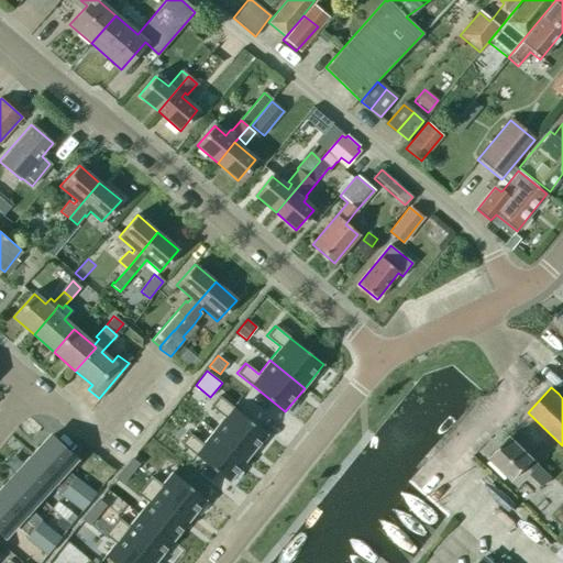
[(267,434),(219,396),(210,406),(223,417),(213,430),(247,459),(267,434)]
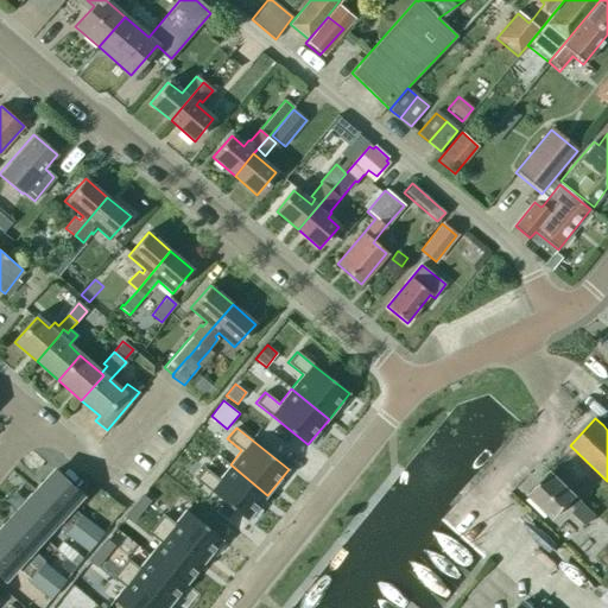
[(219,480),(204,468),(195,479),(209,491),(247,520),(267,495),(230,464),(219,480)]
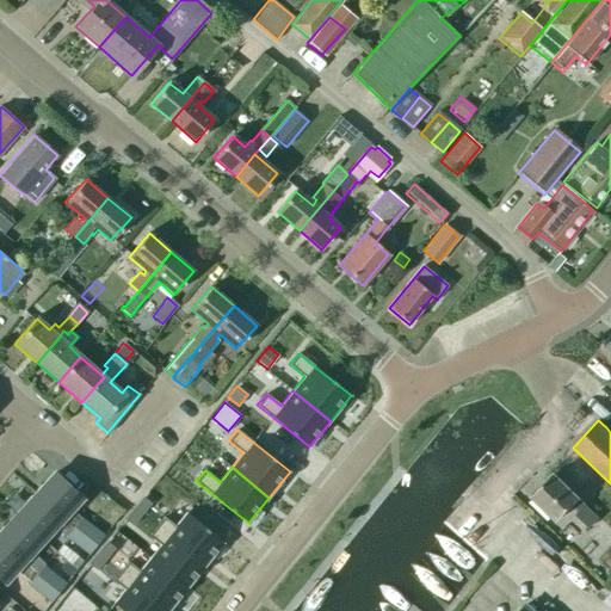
[(75,531),(86,520),(71,507),(79,498),(55,473),(35,494),(75,531)]
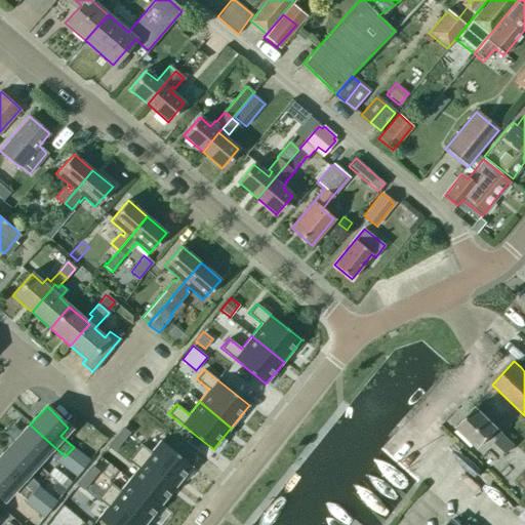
[(479,447),(483,451),(498,435),(499,435),(500,434),(474,408),(456,427),(479,447)]
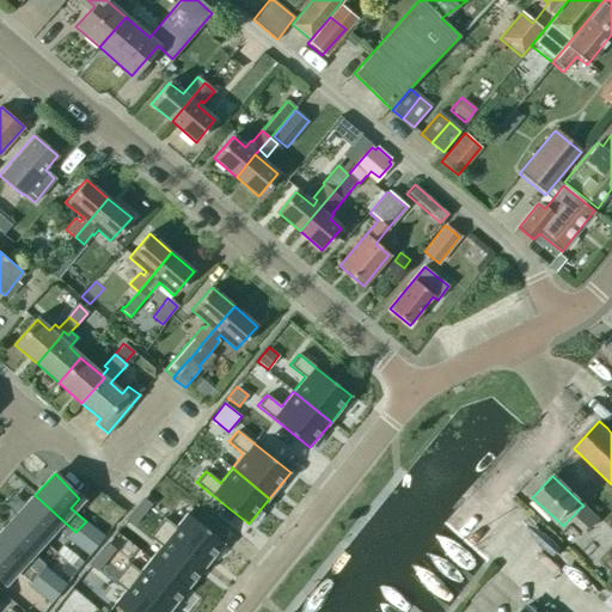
[(55,525),(69,539),(75,532),(35,495),(16,516),(42,539),(55,525)]
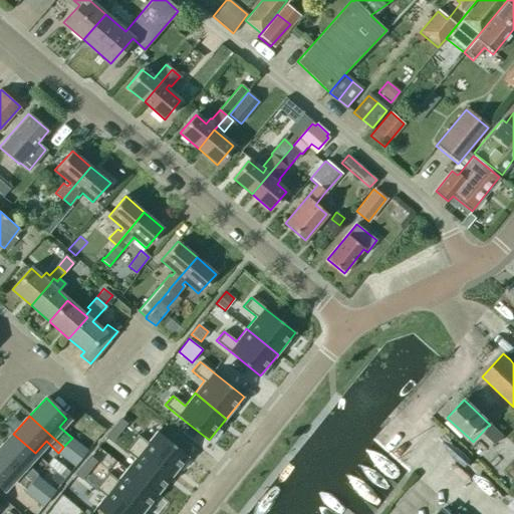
[(120,419),(113,428),(119,433),(126,423),(120,419)]
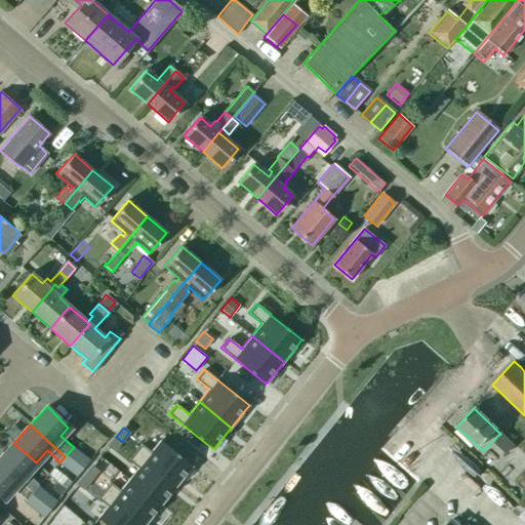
[(514,447),(503,436),(495,444),(506,455),(514,447)]
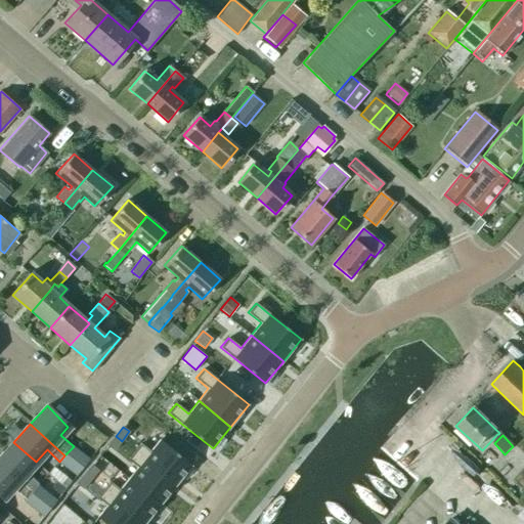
[(116,436),(107,445),(114,450),(122,441),(116,436)]
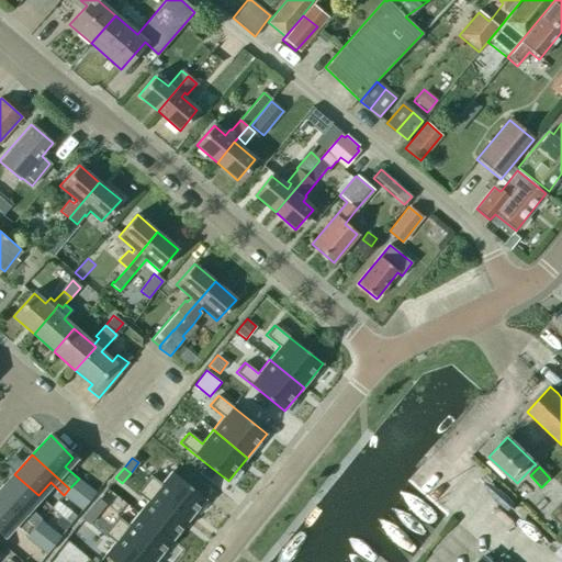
[(160,484),(150,475),(144,484),(189,520),(205,498),(171,471),(160,484)]
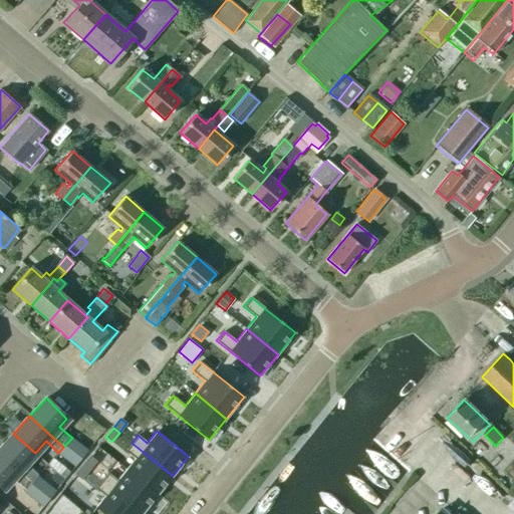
[(0,454),(31,483),(38,476),(25,464),(35,453),(13,434),(0,448),(0,454)]
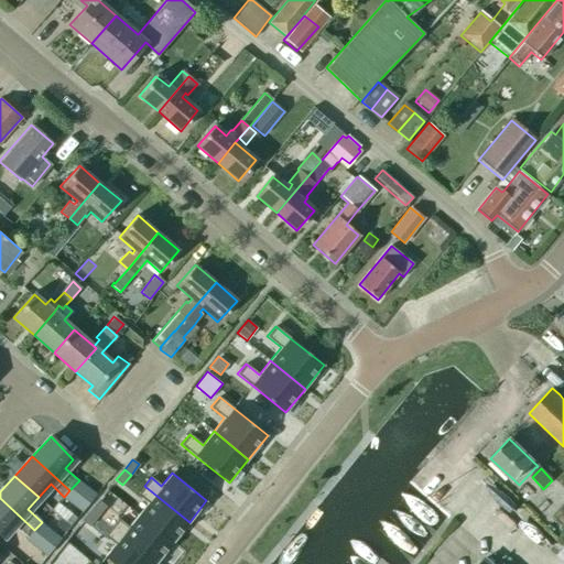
[(69,490),(86,506),(95,495),(79,480),(69,490)]
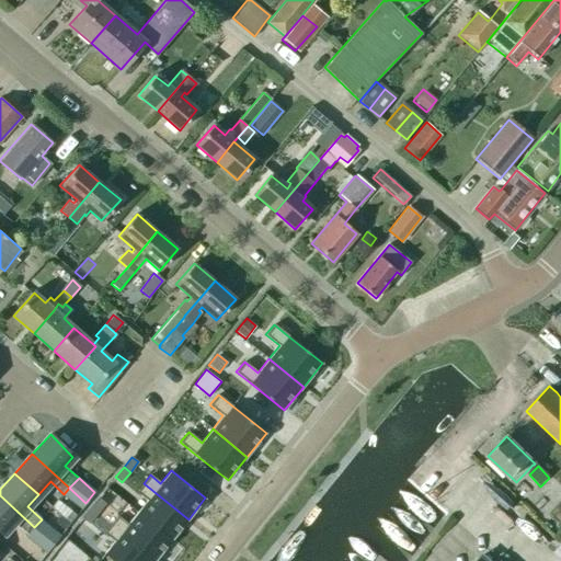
[(189,519),(144,483),(137,492),(147,500),(137,512),(172,540),(189,519)]
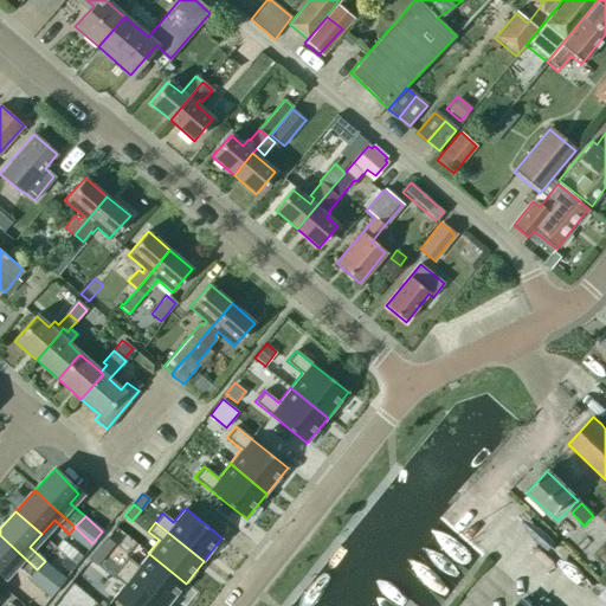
[(75,527),(69,534),(86,549),(92,543),(75,527)]
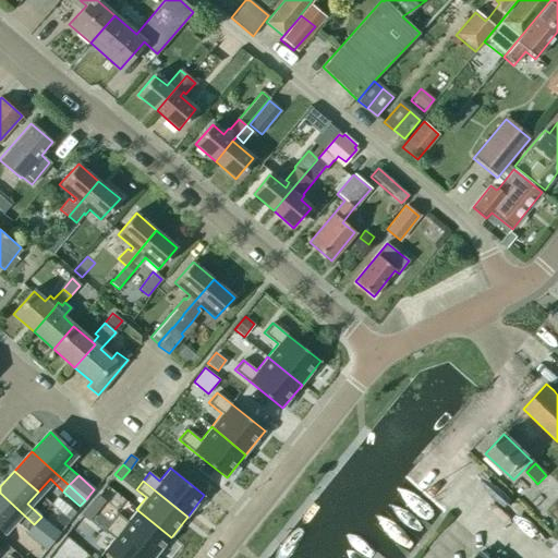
[(26,533),(34,524),(0,493),(0,529),(2,531),(12,520),(26,533)]
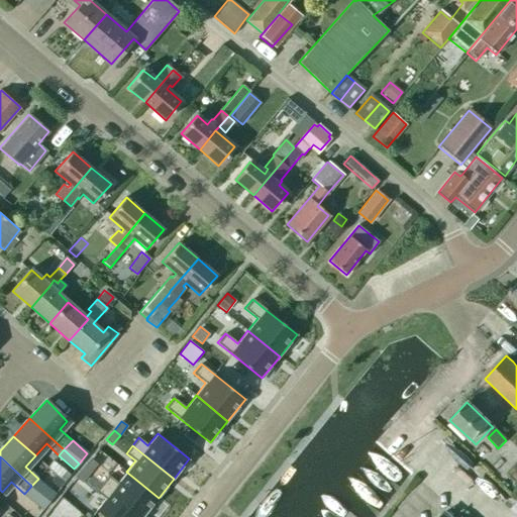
[(43,458),(34,470),(58,490),(67,479),(43,458)]
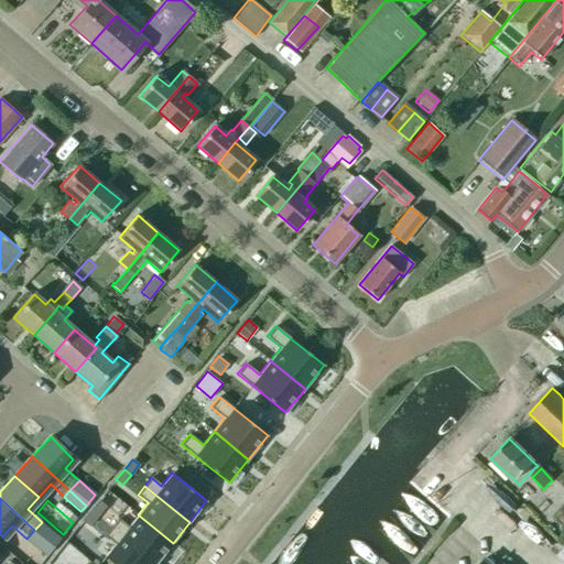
[(99,500),(91,510),(98,516),(106,506),(99,500)]
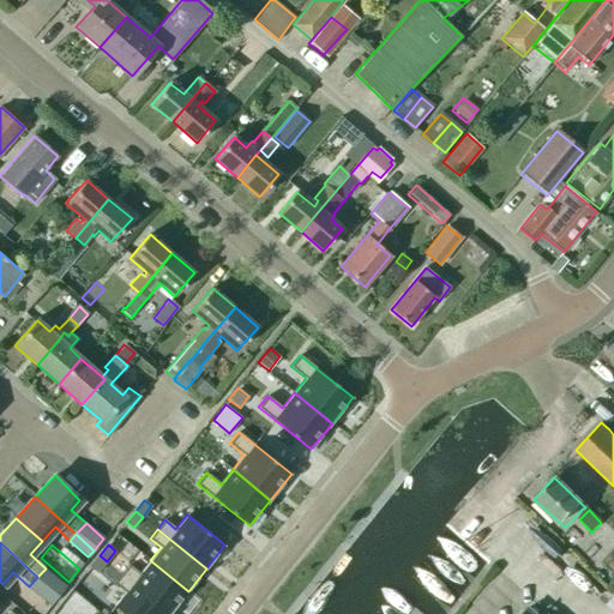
[(100,555),(90,567),(97,573),(107,561),(100,555)]
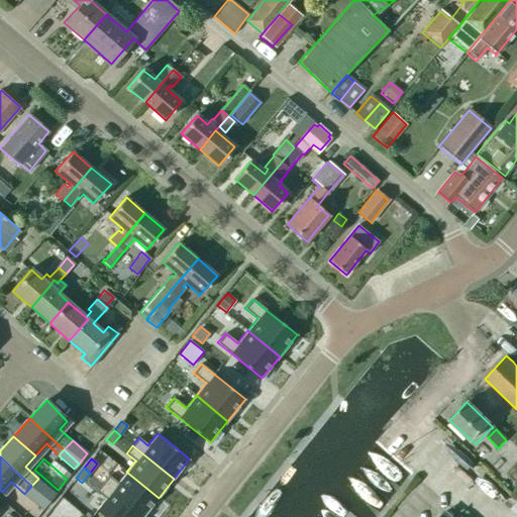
[(117,483),(108,476),(102,483),(143,516),(159,498),(126,472),(117,483)]
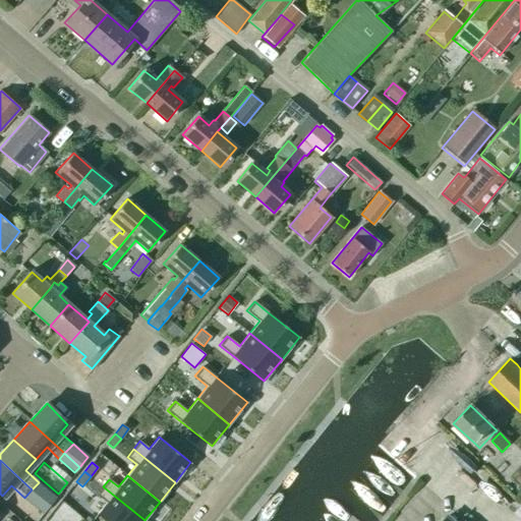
[(39,482),(32,489),(49,505),(55,498),(39,482)]
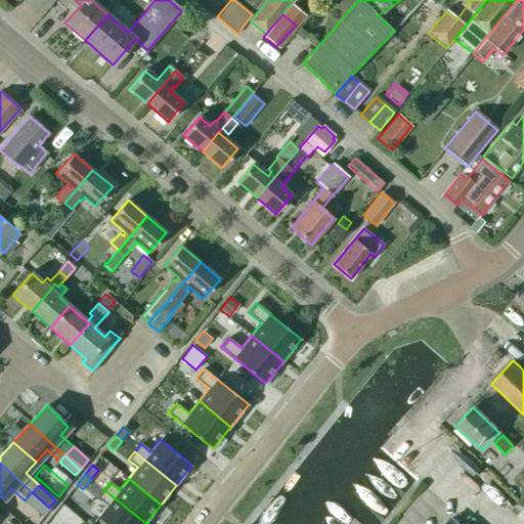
[(144,523),(145,523),(103,489),(97,497),(106,506),(97,517),(105,523),(144,523)]
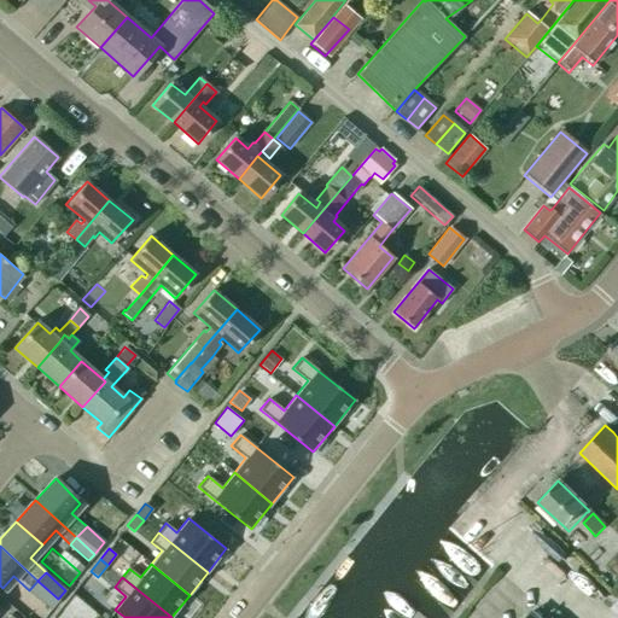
[(38,581),(29,590),(50,610),(58,599),(38,581)]
